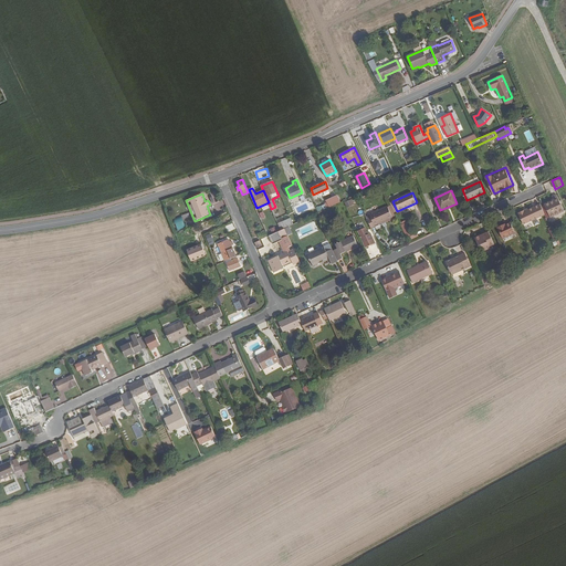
[(545,205),(551,217),(564,210),(556,195),(552,196),(554,200),(545,203),(545,205)]
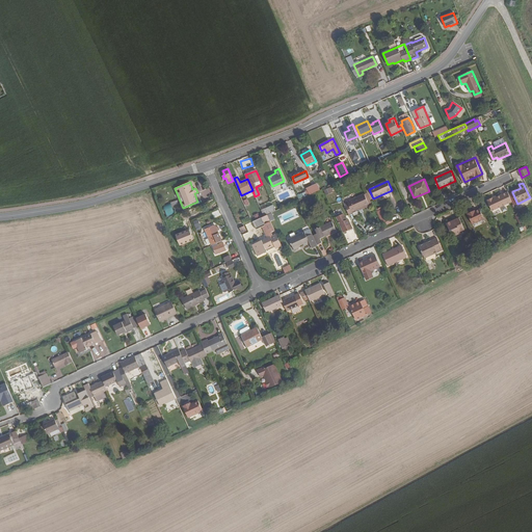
[(302,198),(319,190),(317,185),(308,189),(296,193),(299,200),(302,198)]
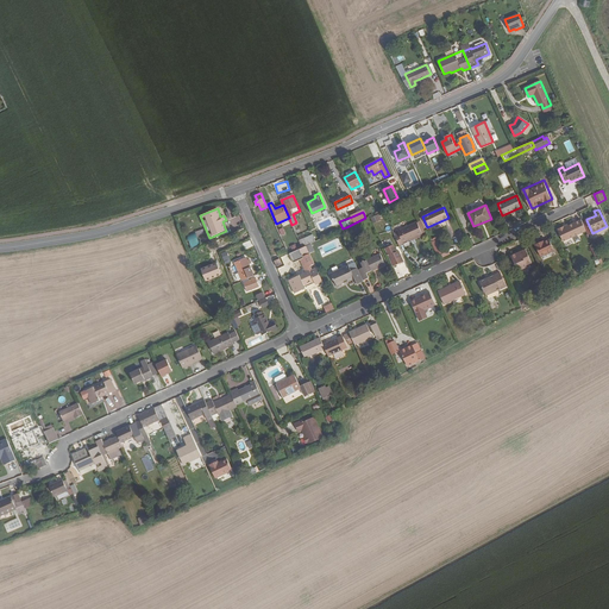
[(589,234),(592,233),(586,220),(582,221),(589,234)]
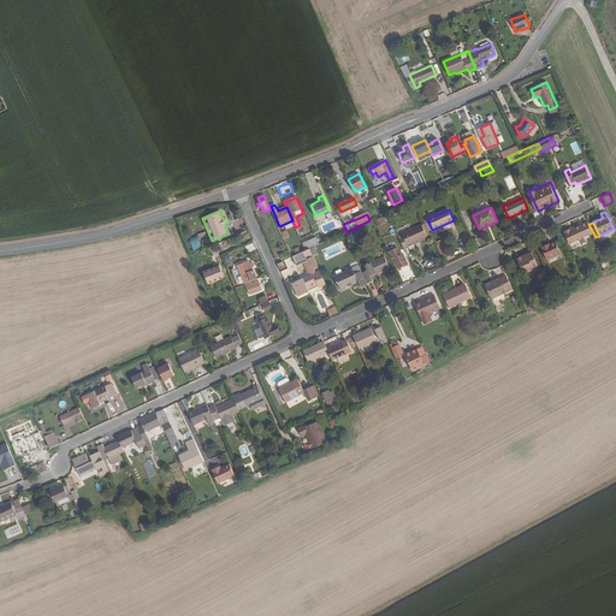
[(594,235),(588,224),(572,231),(570,230),(566,232),(566,234),(566,235),(570,246),(594,235)]
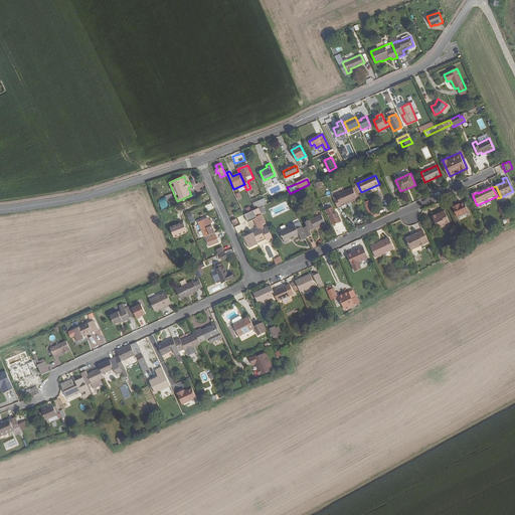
[(341,205),(347,202),(357,198),(352,188),(336,195),(333,197),(338,207),(341,206),(341,205)]
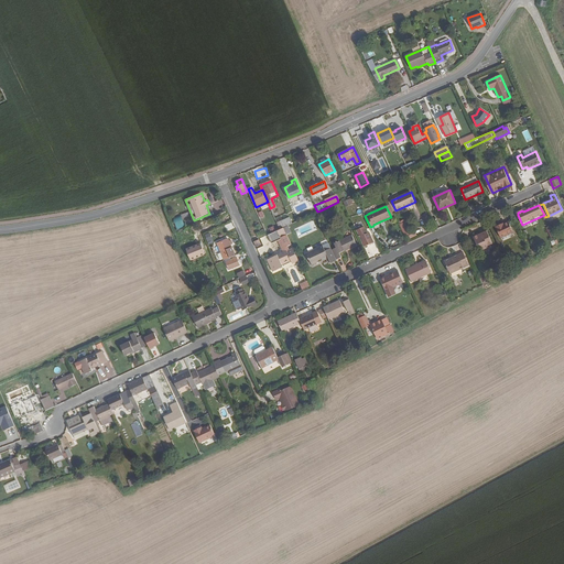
[(187,213),(181,215),(184,225),(191,223),(187,213)]
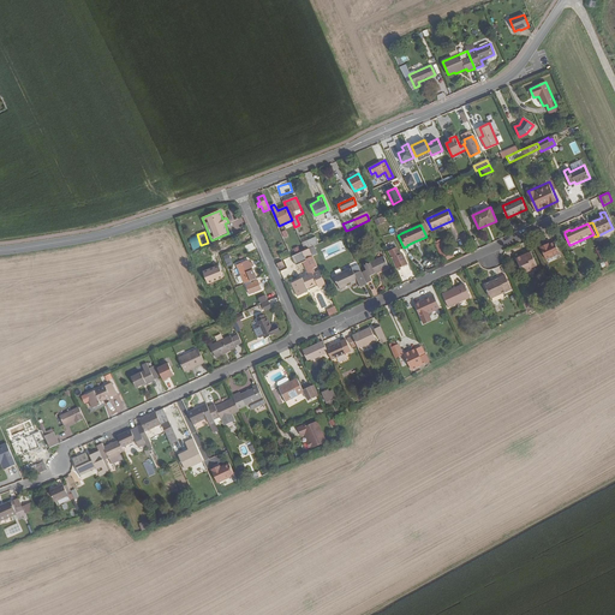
[(316,237),(302,243),(305,250),(309,249),(314,246),(320,244),(316,237)]
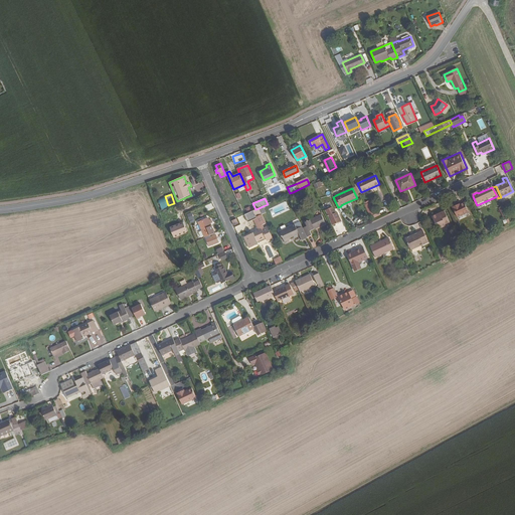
[(269,209),(273,217),(289,210),(285,202),(269,209)]
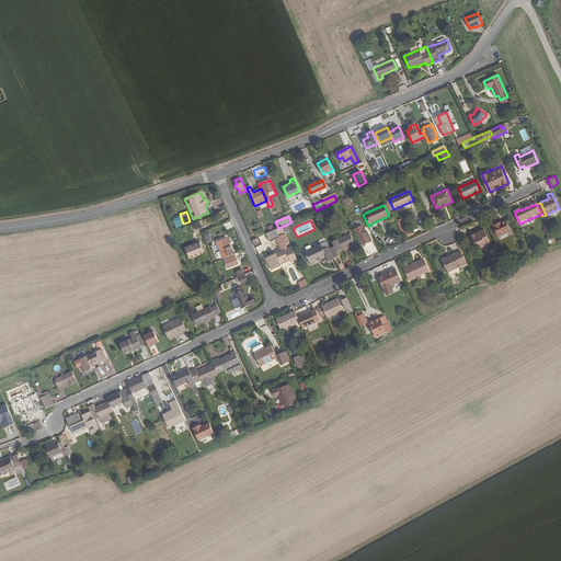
[(499,237),(511,230),(506,220),(500,224),(499,222),(493,226),(499,237)]
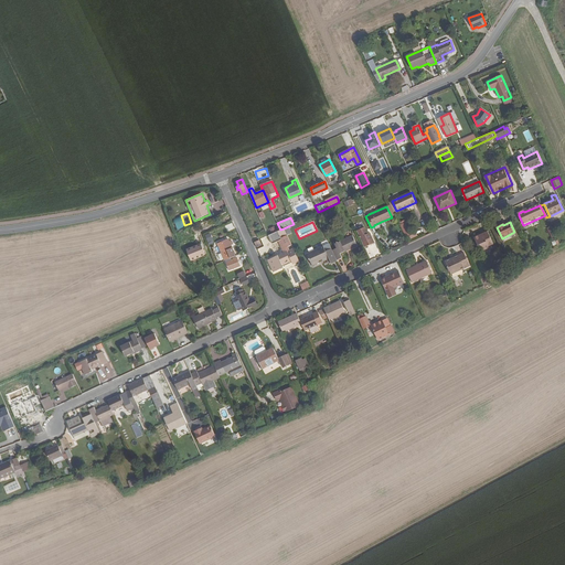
[(364,226),(356,230),(365,247),(374,242),(370,232),(368,233),(364,226)]
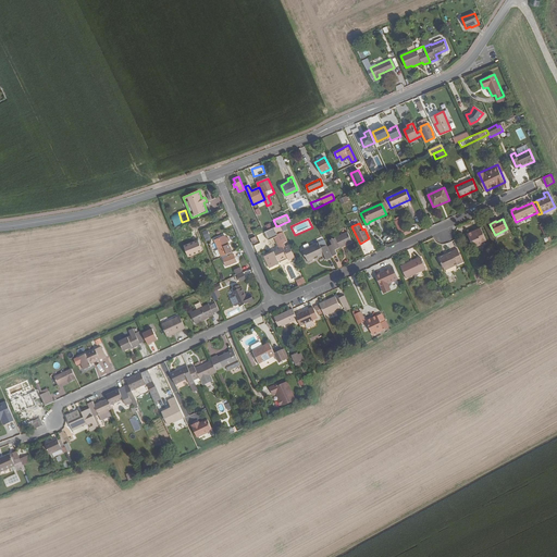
[(277,235),(284,233),(283,232),(280,225),(276,226),(271,230),(265,232),(269,240),(276,237),(279,236),(277,235)]
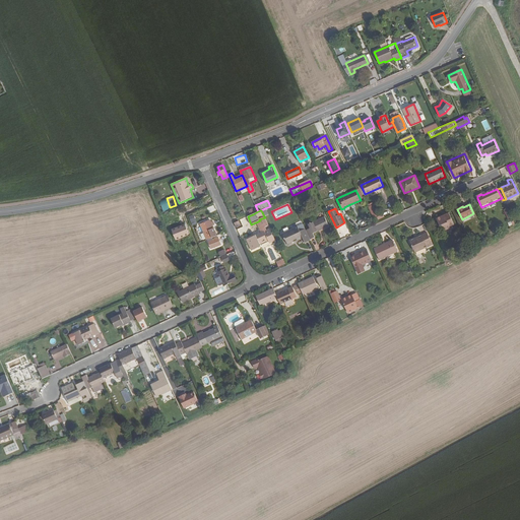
[(454,224),(449,212),(437,218),(440,225),(442,224),(445,231),(451,228),(450,226),(454,224)]
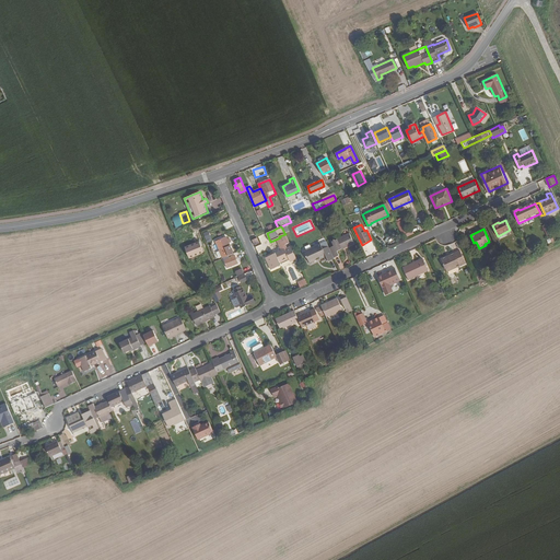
[(334,246),(329,248),(334,258),(339,255),(337,251),(354,243),(350,233),(333,242),(334,246)]
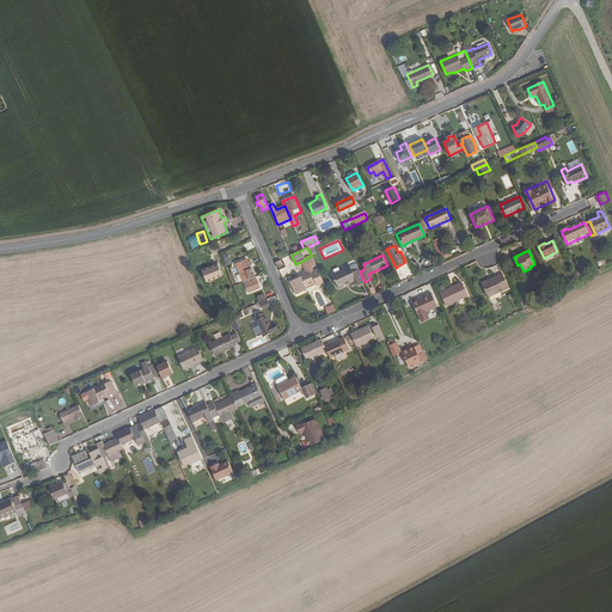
[(306,259),(304,261),(307,269),(306,270),(307,273),(311,270),(311,273),(318,269),(312,256),(305,258),(306,259)]
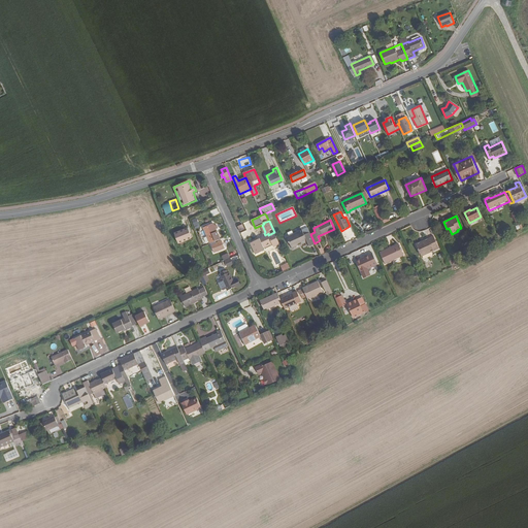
[(213,223),(203,228),(210,243),(216,241),(212,234),(217,232),(217,230),(215,226),(213,223)]
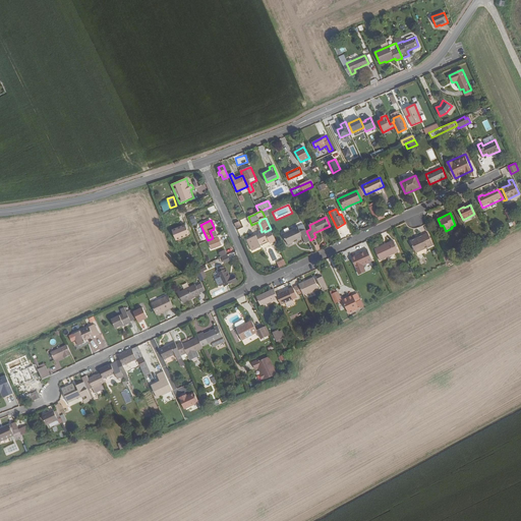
[(185,225),(172,230),(176,240),(189,235),(185,225)]
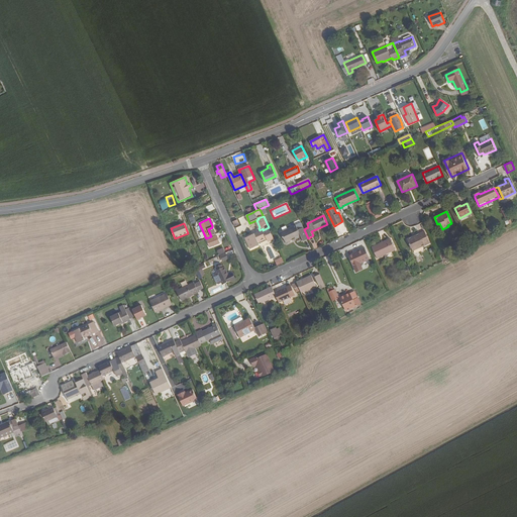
[(303,241),(309,238),(308,238),(304,229),(301,223),(296,225),(291,227),(281,232),(286,242),(292,240),(292,239),(295,238),(296,239),(299,237),(300,240),(302,239),(303,241)]
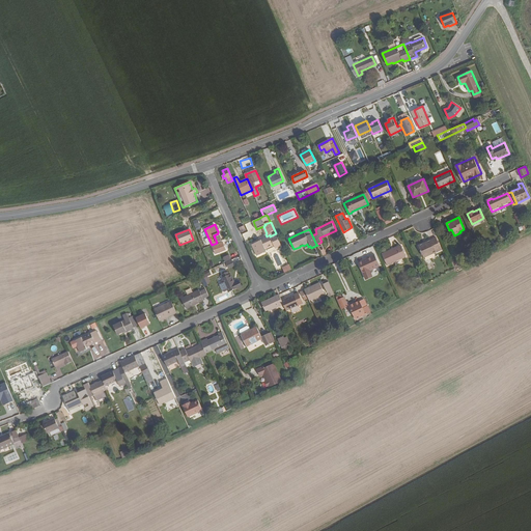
[(276,248),(281,246),(276,233),(270,236),(270,234),(267,236),(266,236),(261,239),(261,241),(252,245),(256,255),(267,251),(266,249),(274,245),(276,248)]
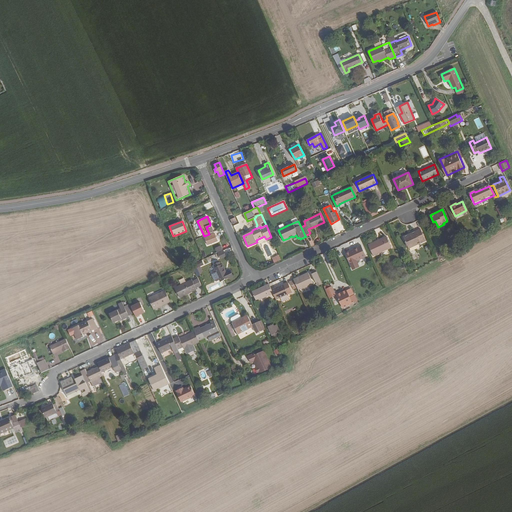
[(404,238),(409,248),(426,240),(421,229),(412,233),(412,234),(404,238)]
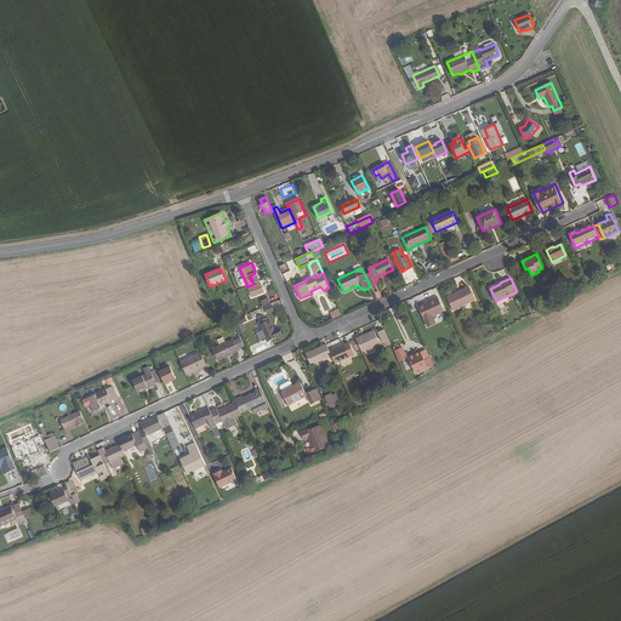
[(255,286),(249,289),(251,297),(265,292),(261,284),(255,286)]
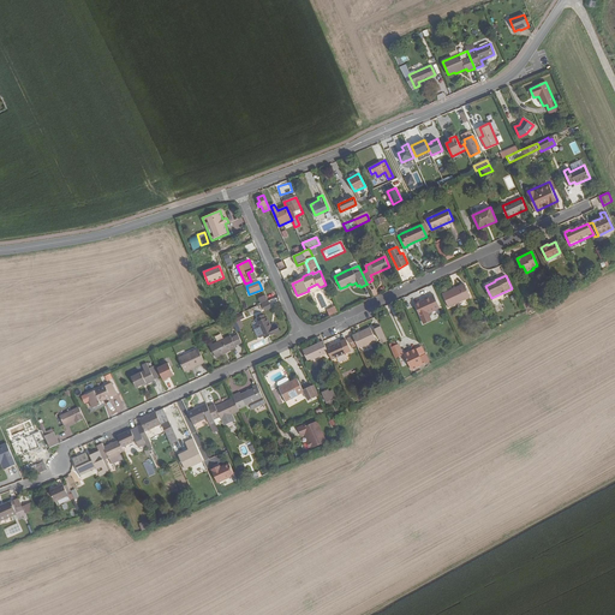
[(465,284),(442,294),(448,306),(471,297),(465,284)]
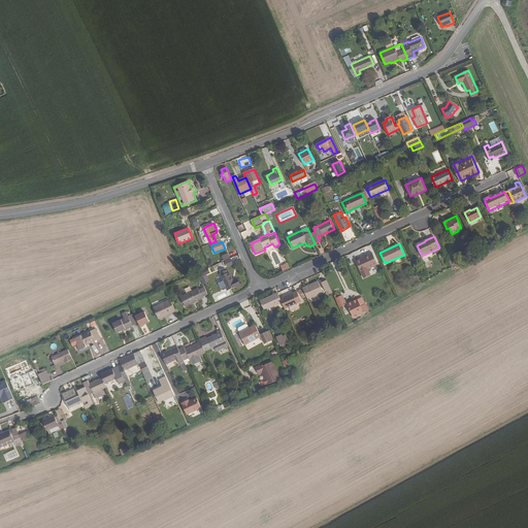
[(369,257),(357,262),(363,277),(370,274),(368,269),(374,266),(373,264),(377,262),(372,253),(369,255),(369,257)]
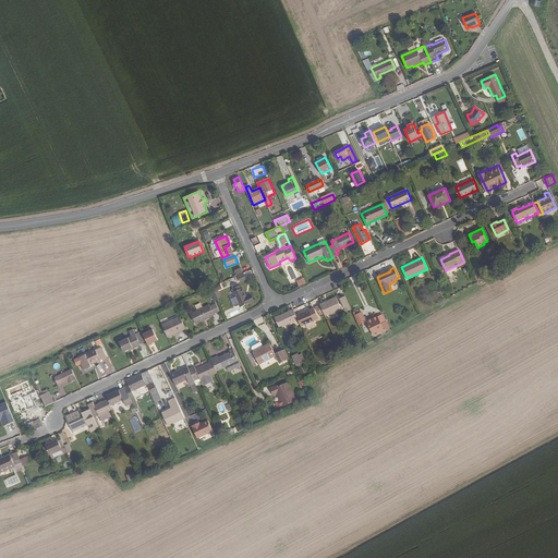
[(240,305),(241,306),(253,301),(251,295),(246,296),(242,288),(241,288),(240,286),(233,288),(235,291),(233,291),(235,295),(231,296),(231,299),(234,305),(235,306),(240,305)]
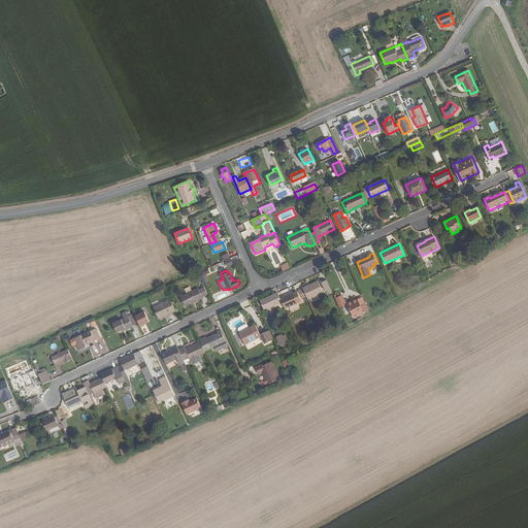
[(332,293),(327,279),(322,283),(328,295),(332,293)]
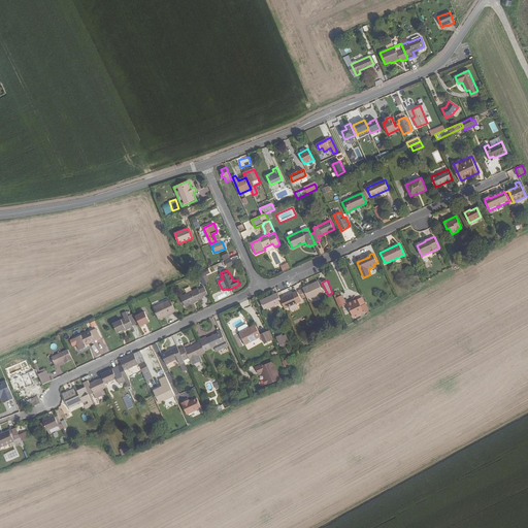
[(318,282),(303,289),(305,293),(307,298),(312,296),(314,297),(323,292),(318,282)]
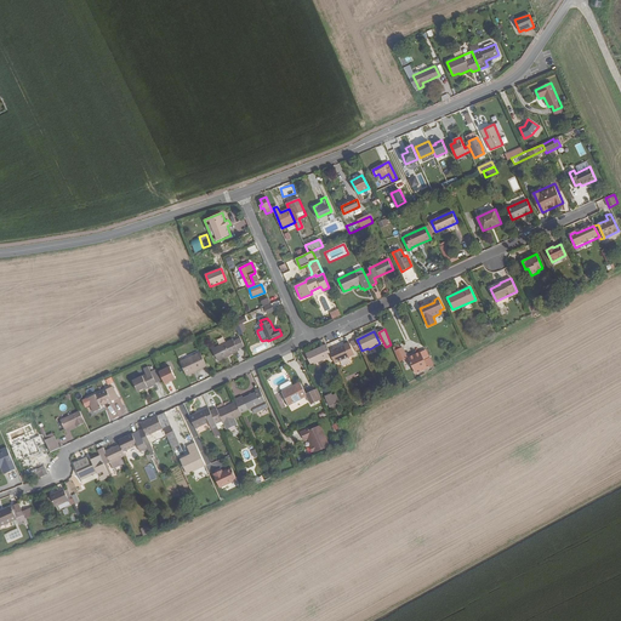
[(233,340),(212,349),(217,360),(238,351),(238,349),(244,346),(240,336),(233,340)]
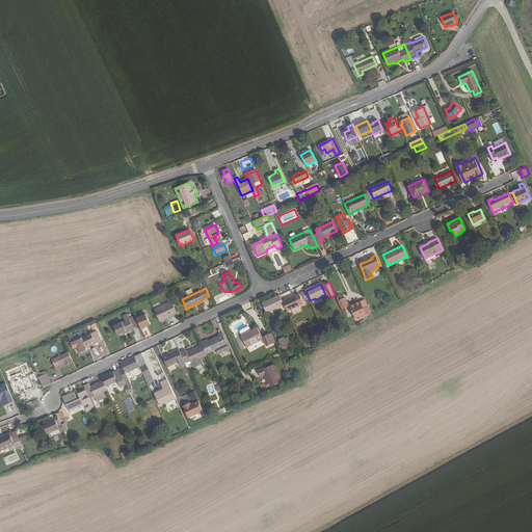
[(282,300),(280,295),(262,303),(266,313),(284,304),(282,300)]
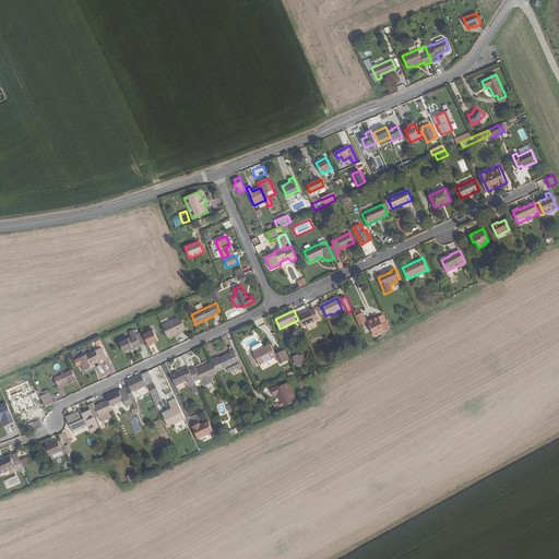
[(354,312),(359,325),(367,322),(363,312),(360,313),(358,310),(354,312)]
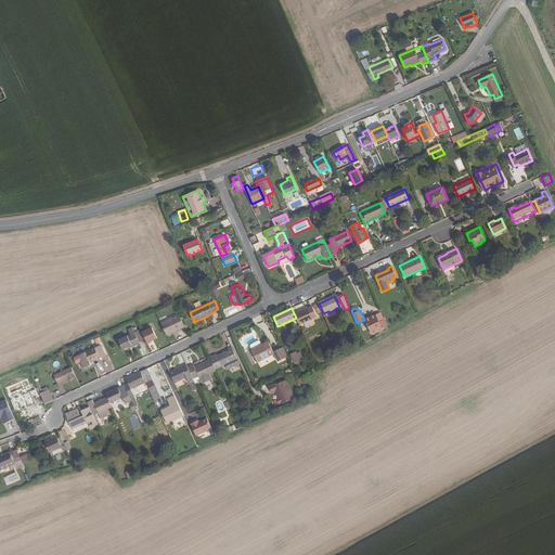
[(308,309),(302,311),(298,313),(298,312),(294,313),(296,318),(299,324),(312,319),(308,309)]
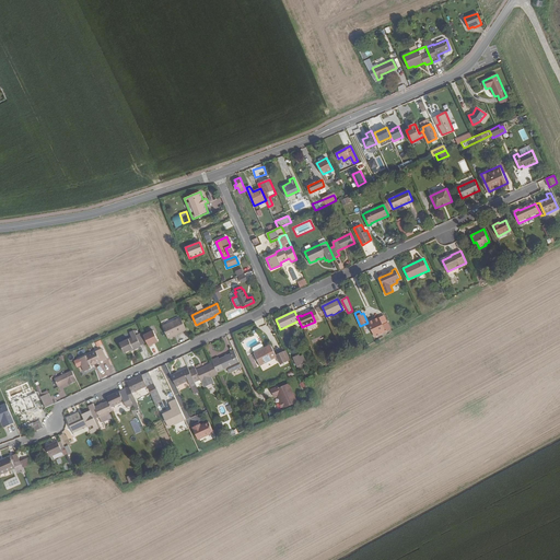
[(388,322),(385,314),(380,317),(383,325),(388,322)]
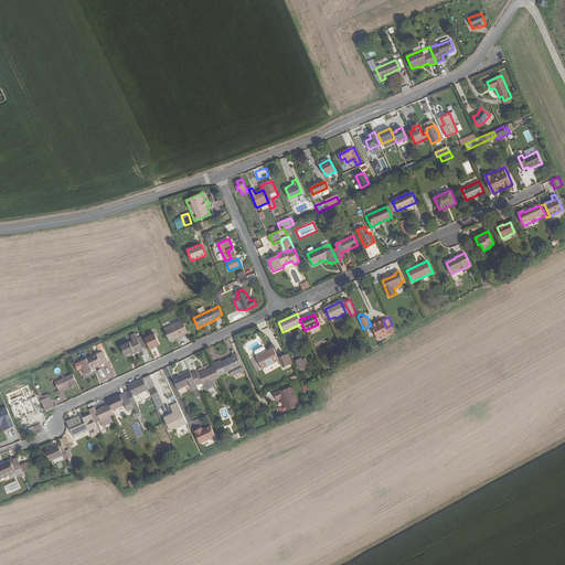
[(383,320),(372,326),(379,340),(395,332),(392,324),(386,328),(383,320)]
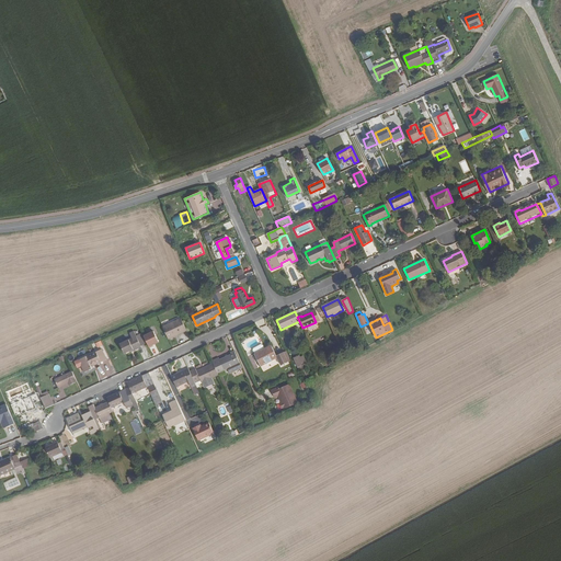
[(186,331),(181,319),(163,327),(169,339),(186,331)]
